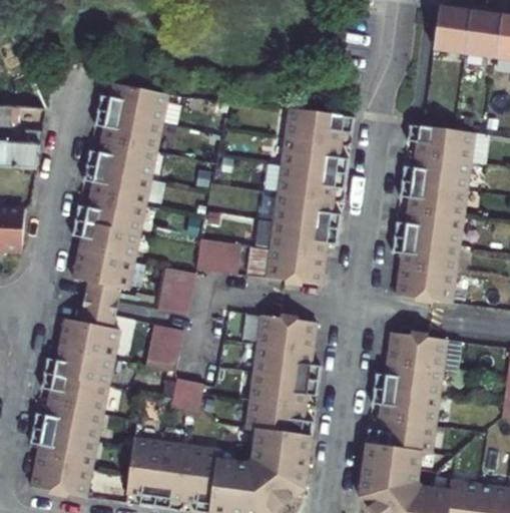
[(509,60),(509,18),(499,17),(468,13),(436,8),(431,49),(462,54),(494,58),(509,60)]
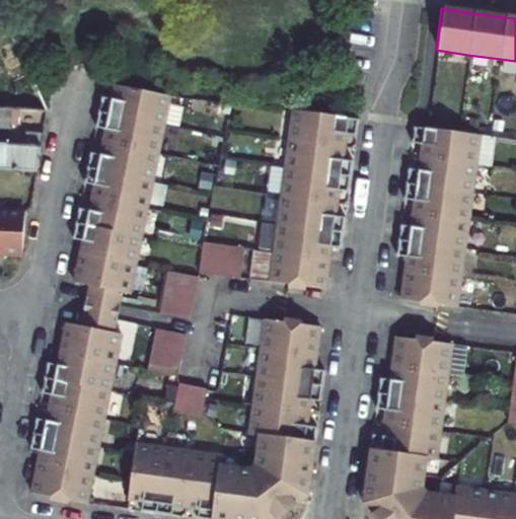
[(92,186),(90,198),(87,210),(79,208),(75,223),(73,237),(82,238),(79,254),(74,281),(88,284),(86,296),(119,303),(122,291),(129,292),(134,265),(140,235),(145,208),(151,181),(157,153),(162,126),(169,93),(112,85),(109,99),(101,97),(98,113),(95,127),(103,129),(100,142),(98,155),(90,153),(87,168),(84,183),(92,186)]
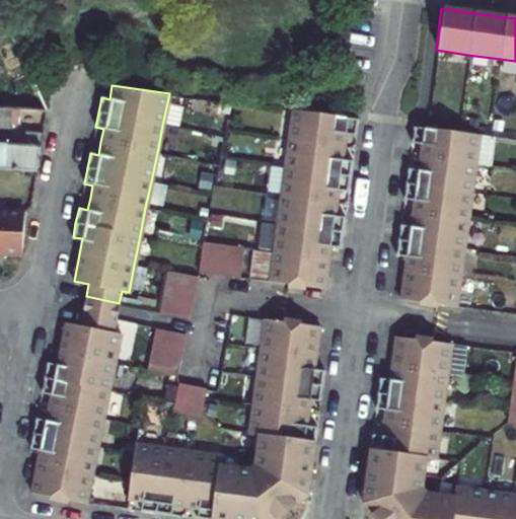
[(5,108),(4,121),(42,123),(44,110),(5,108)]
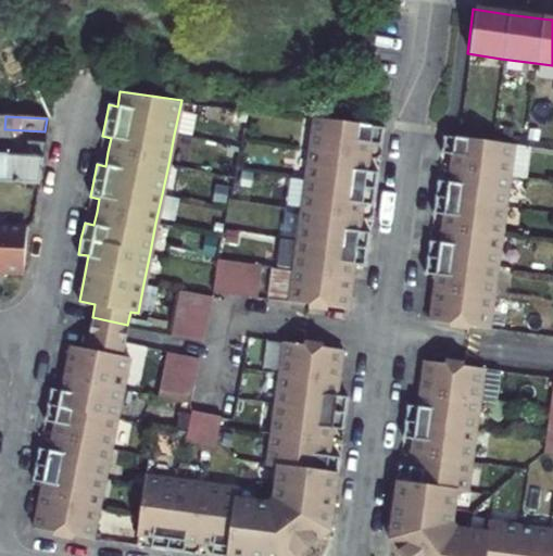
[(349,310),(353,274),(354,264),(365,265),(366,262),(369,231),(361,229),(362,216),(364,202),(374,203),(378,175),(379,171),(369,168),(372,155),(373,143),(384,144),(387,126),(314,116),(310,147),(305,176),(300,207),(297,237),(292,266),(288,301),(349,310)]
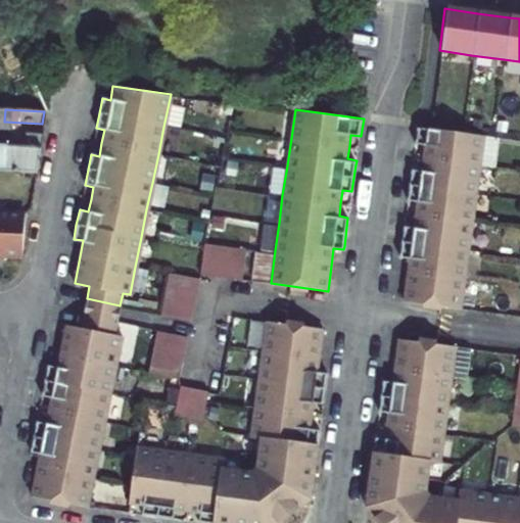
[(404,225),(402,240),(399,257),(410,258),(409,268),(404,300),(461,307),(465,277),(469,249),(473,222),(477,193),(480,164),(484,136),(418,127),(416,143),(427,144),(425,157),(423,170),(412,169),(410,184),(408,198),(419,200),(417,214),(416,227),(404,225)]
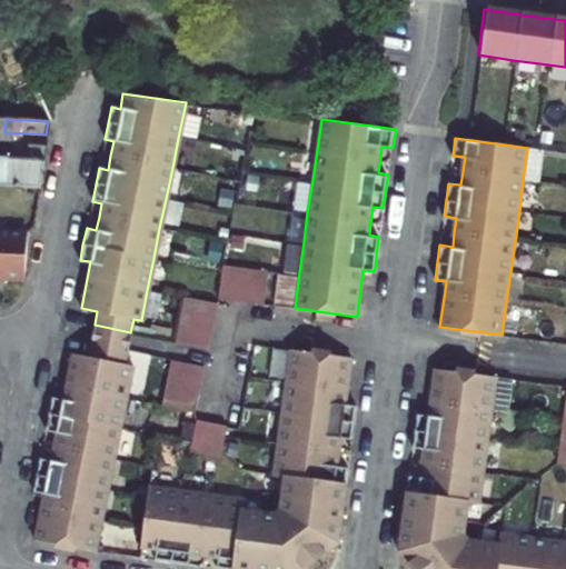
[(22,159),(3,158),(2,186),(36,188),(43,145),(23,145),(22,159)]
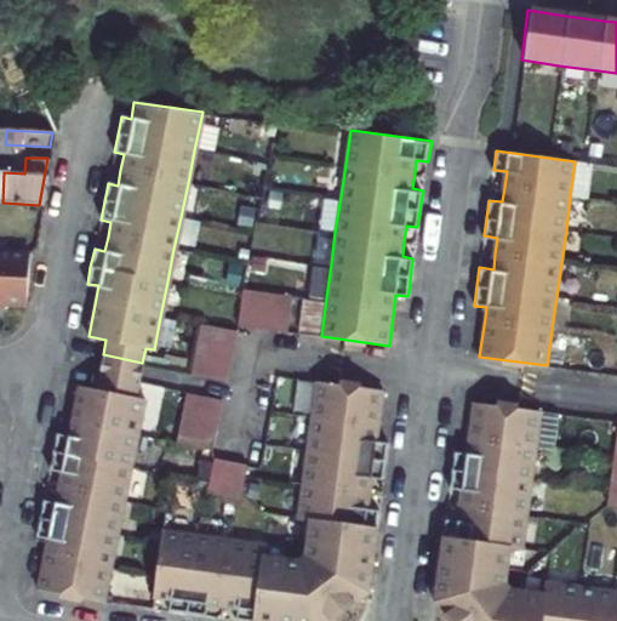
[(0,302),(22,303),(26,252),(0,250),(0,302)]
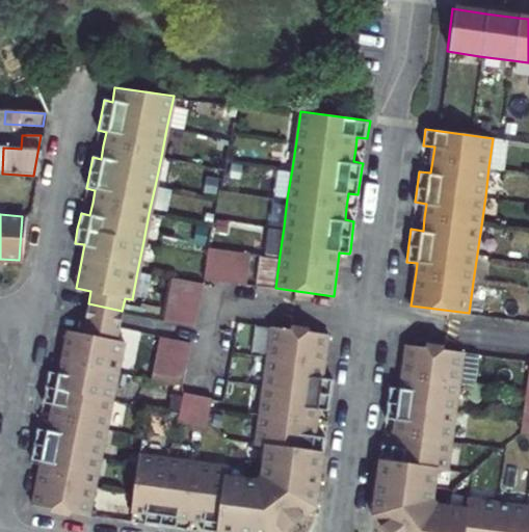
[(244,283),(248,251),(207,247),(206,254),(203,276),(244,283)]
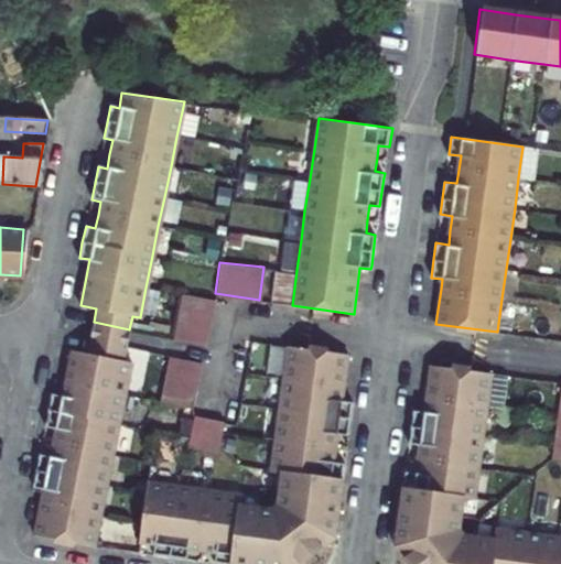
[(277,268),(272,301),(292,303),(297,270),(277,268)]
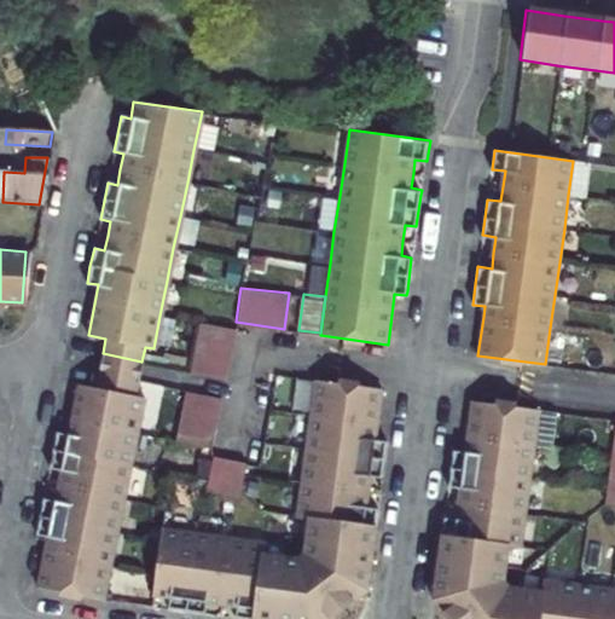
[(196,340),(193,357),(190,371),(224,379),(227,362),(230,346),(233,329),(199,323),(196,340)]
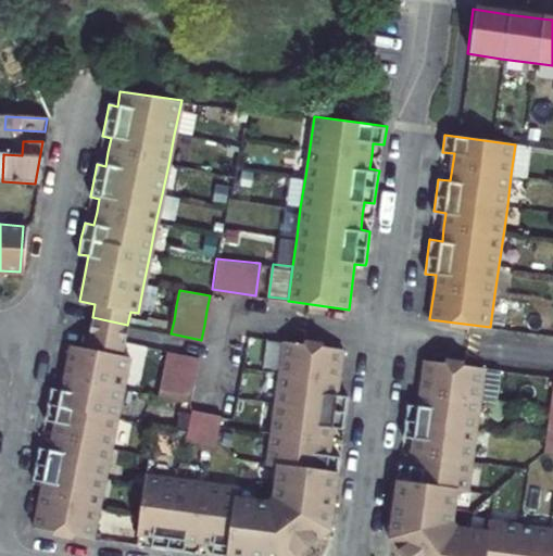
[(494,294),(490,327),(504,329),(510,295),(494,294)]
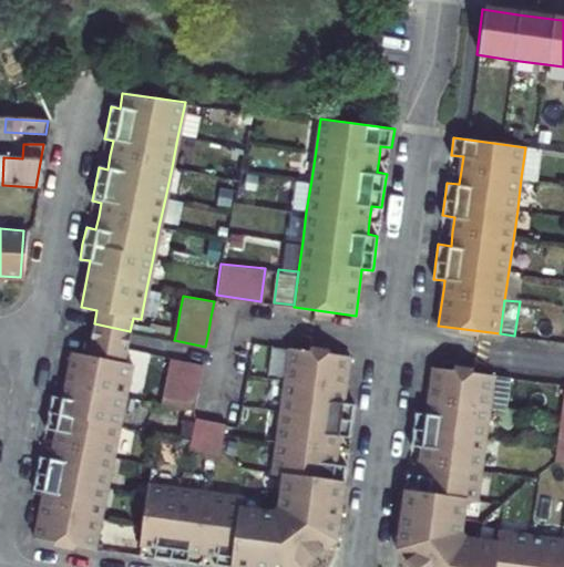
[(119,425),(125,394),(131,364),(123,363),(126,348),(90,340),(88,354),(71,350),(64,384),(61,397),(51,394),(48,412),(44,428),(54,430),(52,443),(49,457),(39,455),(36,471),(31,487),(42,491),(40,503),(32,536),(54,540),(72,545),(93,549),(101,515),(106,486),(113,455),(119,425)]
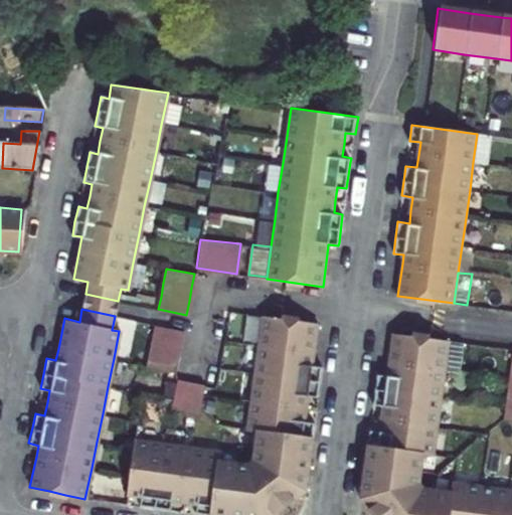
[(190,447),(162,443),(134,439),(126,494),(140,496),(138,506),(141,507),(166,510),(168,510),(194,514),(204,514),(272,514),(305,491),(307,475),(310,453),(312,438),(314,425),(314,421),(304,420),(306,407),(308,394),(317,396),(317,395),(321,369),(321,367),(311,366),(313,353),(317,324),(261,316),(257,345),(252,371),(248,399),(244,430),(254,431),(252,452),(251,458),(248,460),(244,464),(239,463),(217,460),(218,451),(190,447)]
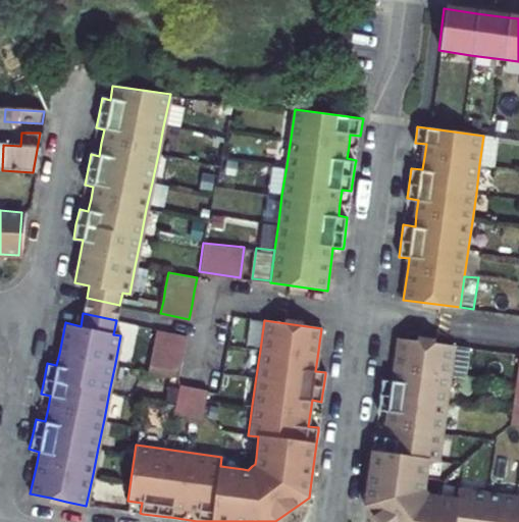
[(180,361),(183,349),(186,334),(157,328),(154,343),(152,356),(149,369),(177,375),(180,361)]
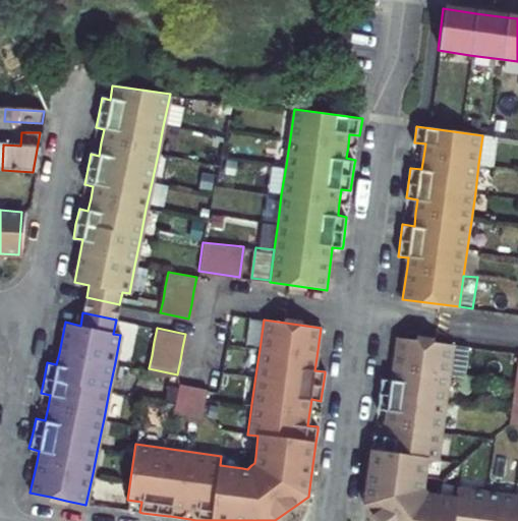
[(441,430),(445,402),(449,375),(453,345),(397,337),(391,381),(381,380),(377,408),(388,410),(386,423),(385,436),(372,435),(368,466),(365,487),(363,505),(375,520),(517,520),(517,496),(457,487),(456,499),(436,496),(427,495),(425,495),(422,491),(421,489),(421,485),(422,480),(425,458),(437,459),(441,430)]
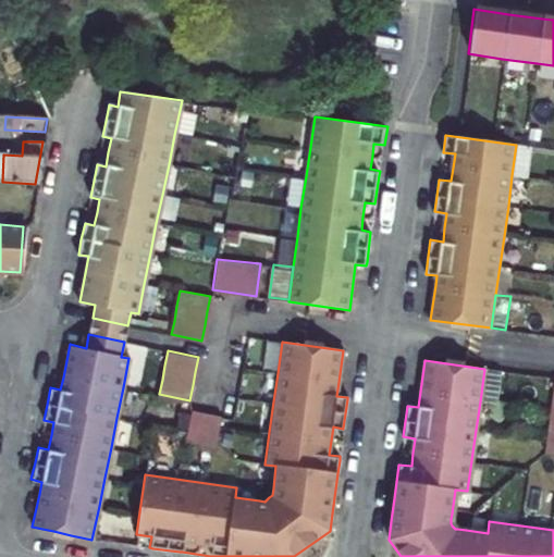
[(501,371),(484,369),(480,401),(496,403),(501,371)]
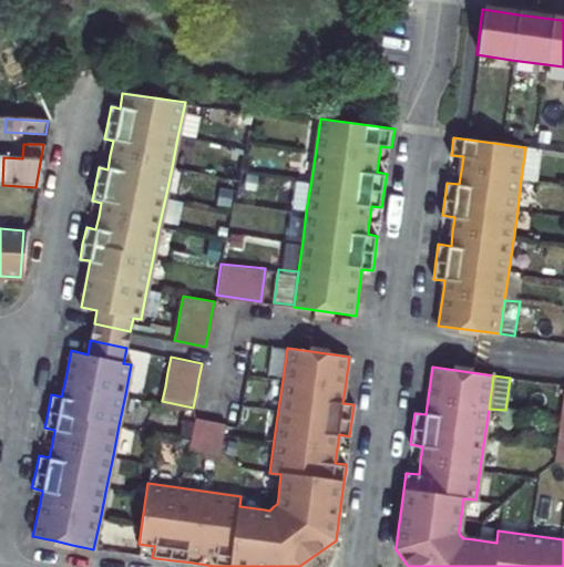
[(221,444),(222,433),(224,422),(211,419),(195,415),(191,440),(190,445),(205,449),(215,451),(218,451),(221,444)]
